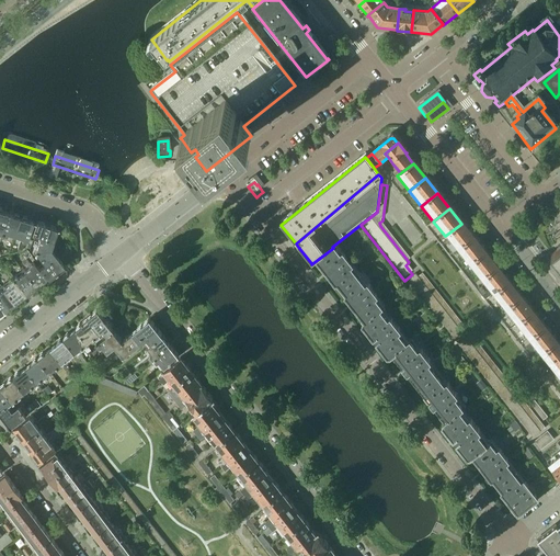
[(13,240),(20,223),(7,218),(0,237),(0,242),(11,247),(13,240)]
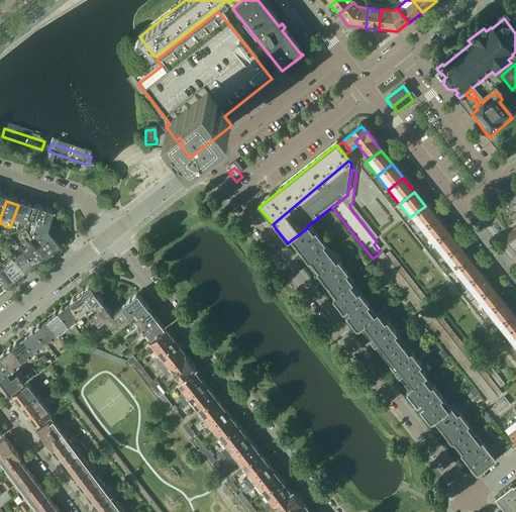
[(29,208),(18,205),(12,221),(19,223),(18,225),(23,227),(29,208)]
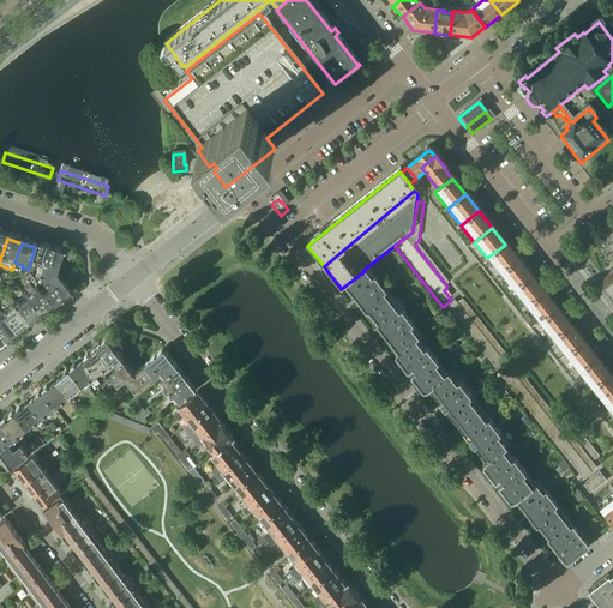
[(505,245),(487,258),(500,275),(518,260),(505,245)]
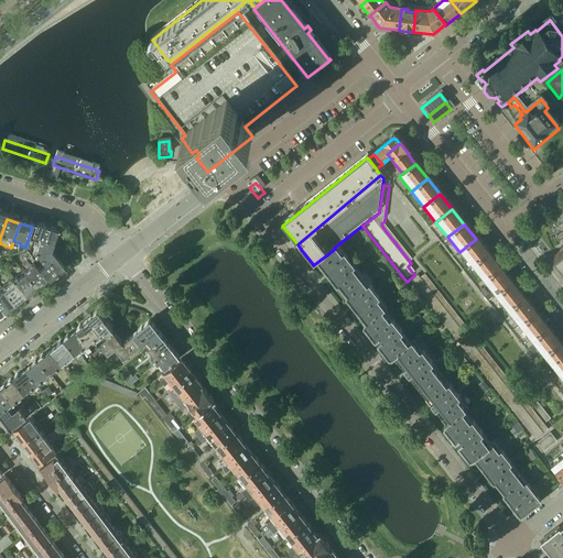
[(34,228),(30,239),(39,242),(33,258),(43,270),(36,275),(44,285),(45,286),(63,272),(50,254),(56,233),(34,227),(34,228)]
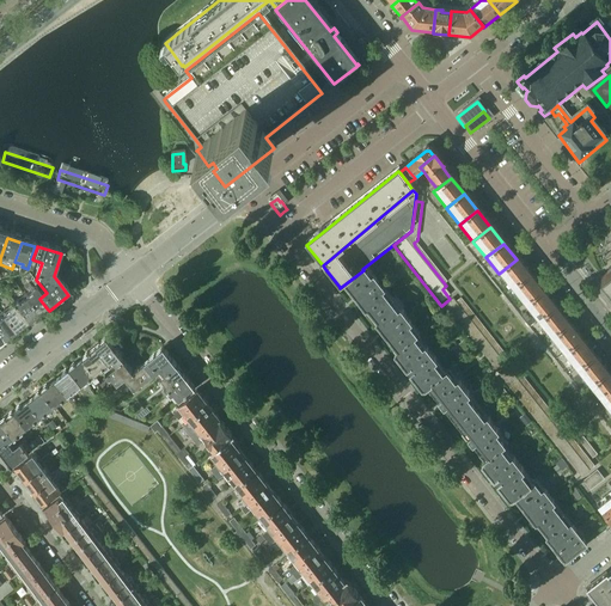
[(517,259),(499,274),(512,291),(529,276),(517,259)]
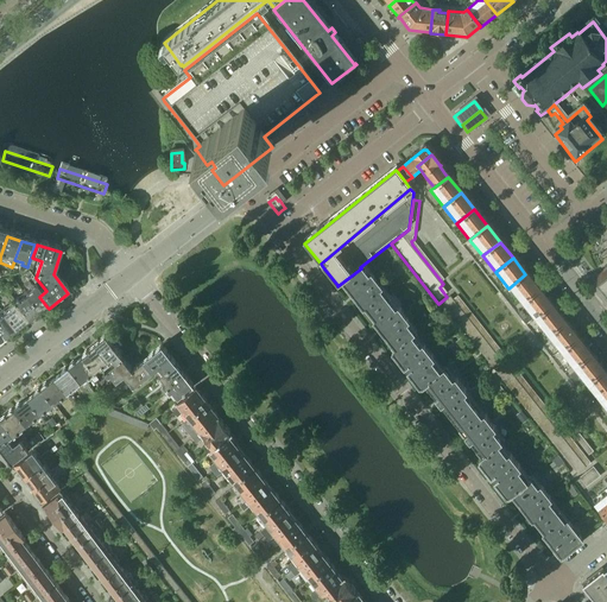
[(367,316),(386,301),(379,291),(381,289),(371,276),(368,277),(361,268),(342,283),(367,316)]
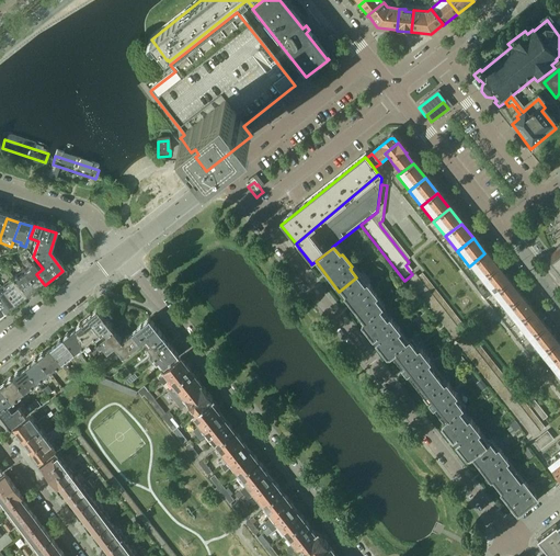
[(559,250),(550,258),(559,270),(559,250)]
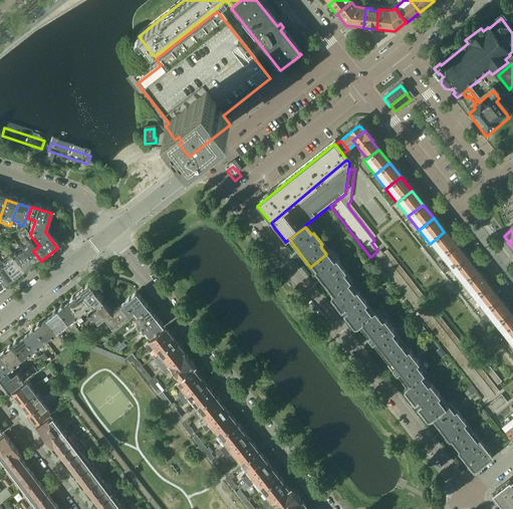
[(444,232),(430,244),(440,258),(455,246),(444,232)]
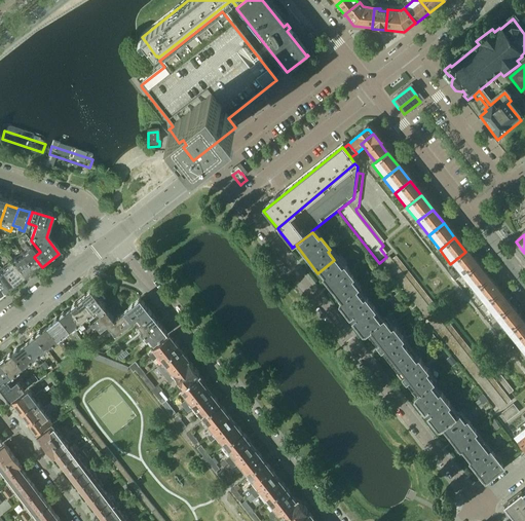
[(26,255),(21,260),(31,273),(41,266),(34,257),(29,250),(25,253),(26,255)]
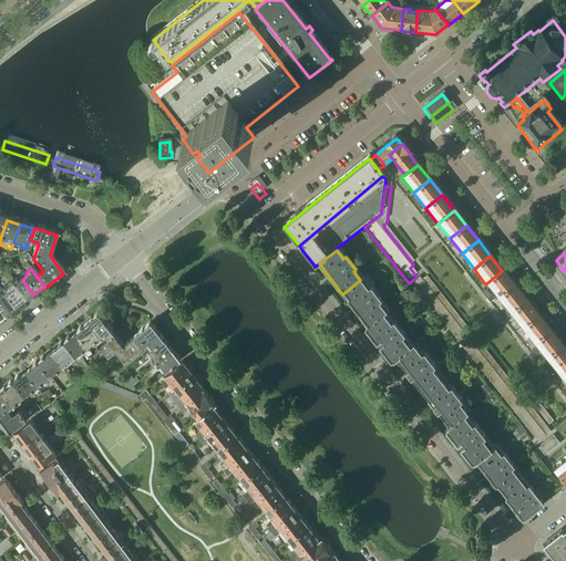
[(502,271),(485,284),(497,299),(514,287),(502,271)]
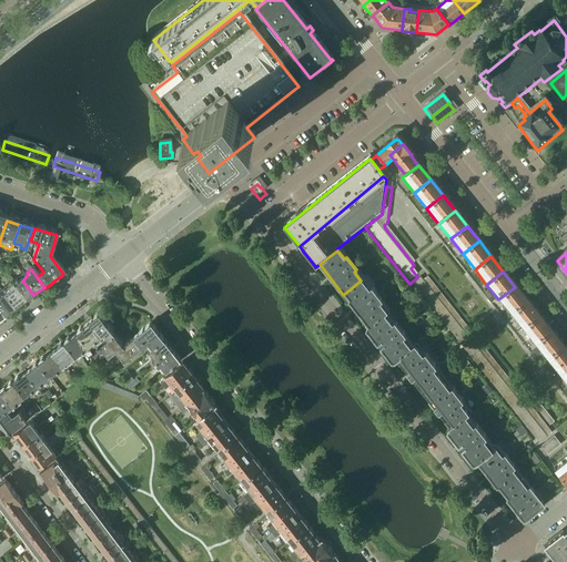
[(8,293),(1,297),(13,312),(23,303),(10,286),(11,285),(4,277),(1,279),(8,288),(6,289),(8,293)]
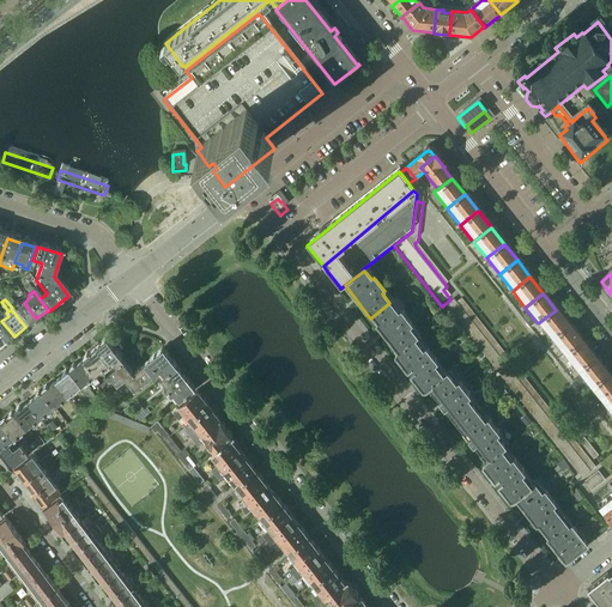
[(25,327),(36,319),(24,303),(17,308),(14,305),(12,308),(11,309),(25,327)]
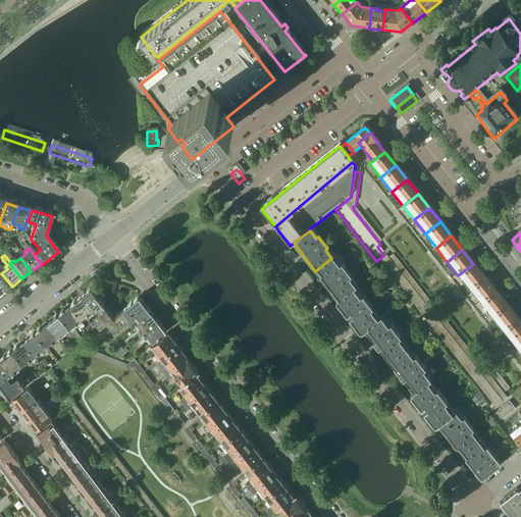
[(339,301),(353,290),(355,288),(348,279),(351,277),(342,265),(339,267),(331,258),(315,271),(339,301)]
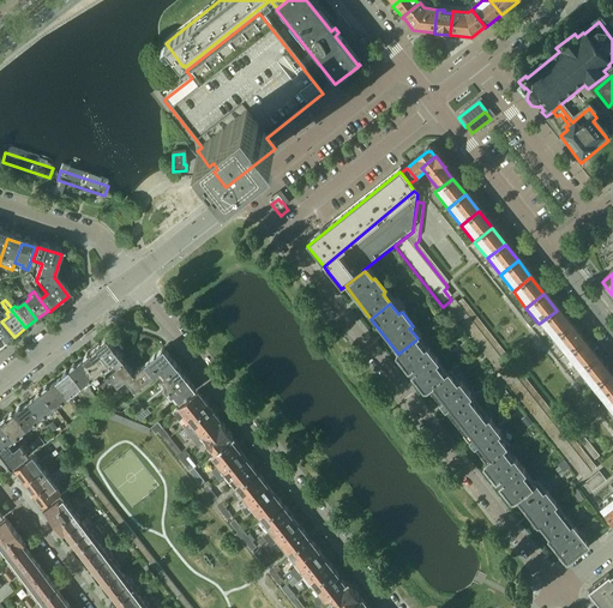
[(595,473),(462,304),(456,307),(454,304),(445,311),(582,483),(595,473)]
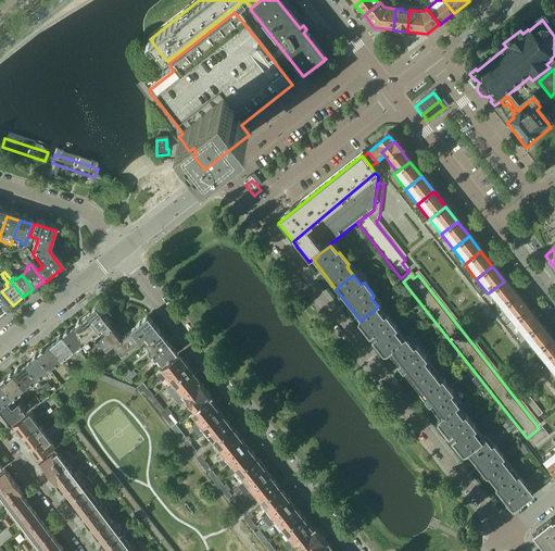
[(504,282),(488,293),(500,309),(516,296),(504,282)]
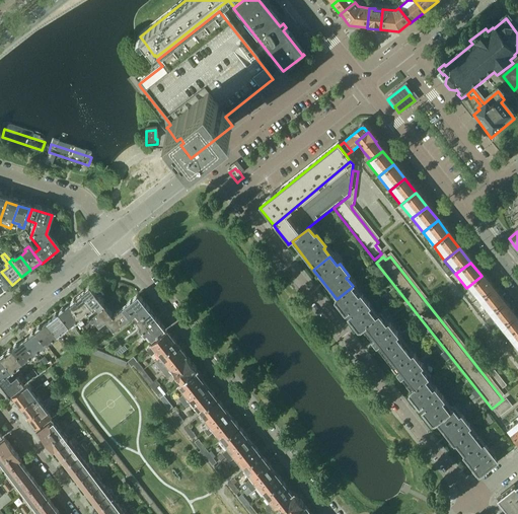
[(0,290),(2,293),(12,285),(1,272),(0,273),(0,290)]
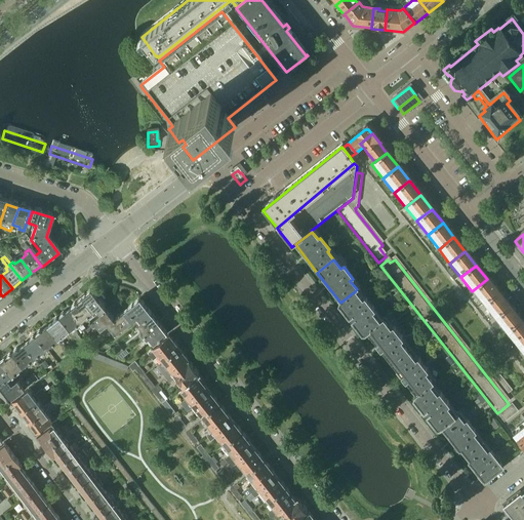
[(487,279),(472,291),(483,306),(498,293),(487,279)]
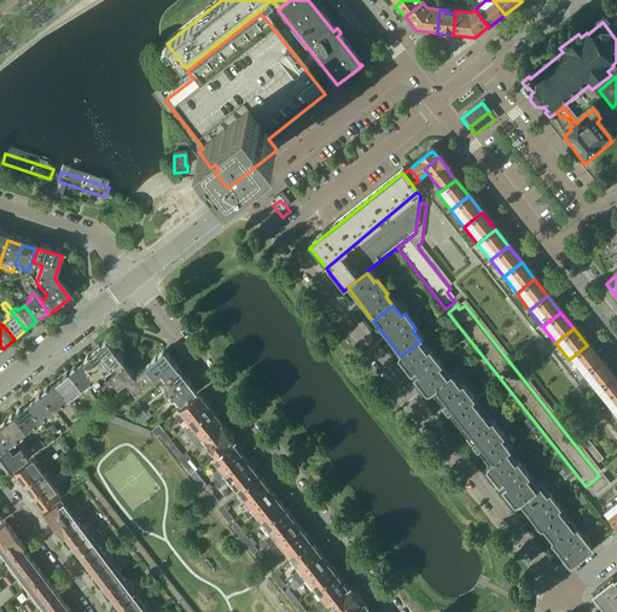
[(450,378),(447,380),(437,369),(441,367),(429,353),(426,354),(418,343),(401,356),(399,357),(399,361),(426,396),(429,396),(431,394),(450,378)]
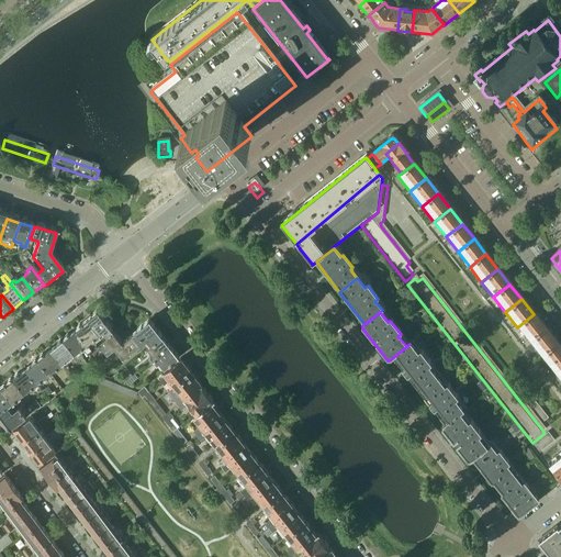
[(102,335),(105,341),(113,335),(97,314),(90,320),(90,321),(87,323),(98,338),(102,335)]
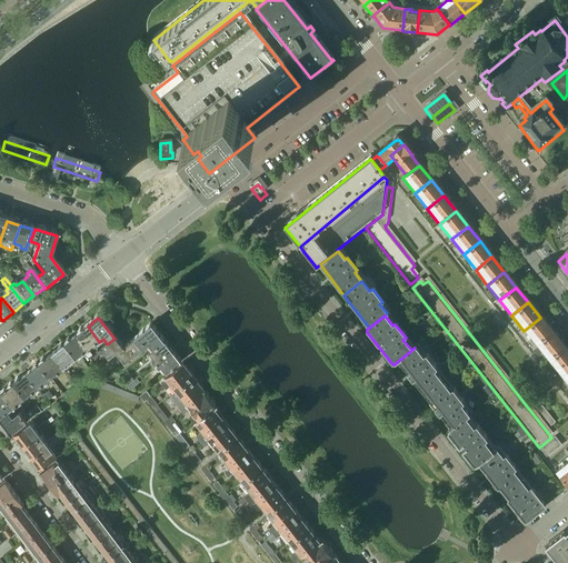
[(535,345),(536,345),(552,333),(540,318),(524,331),(528,335),(521,340),(529,350),(535,345)]
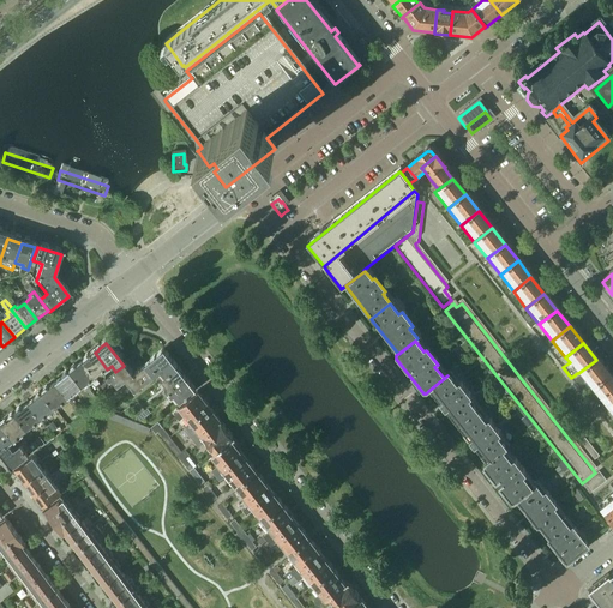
[(95,353),(82,363),(94,379),(107,369),(95,353)]
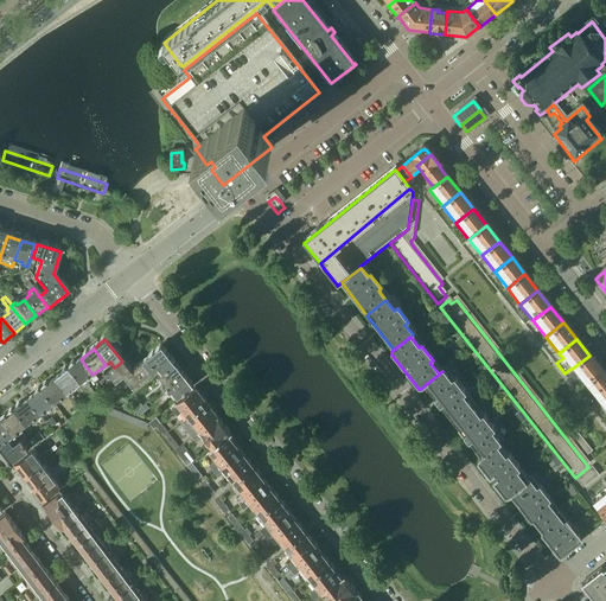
[(154,375),(159,371),(171,362),(161,350),(145,362),(154,375)]
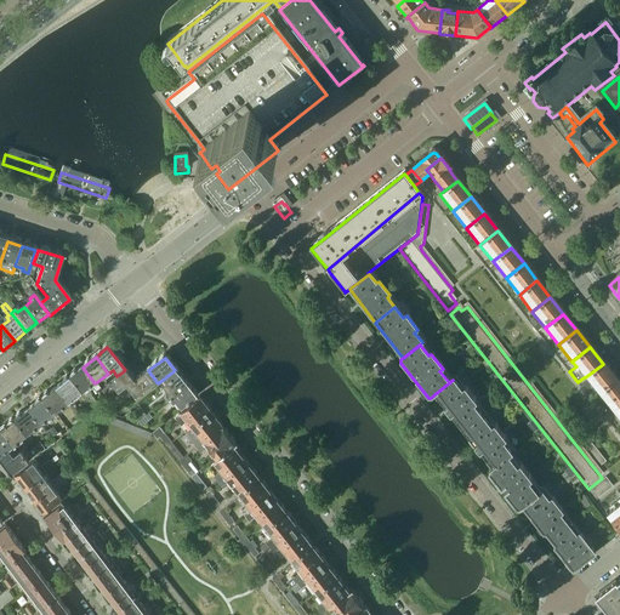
[(598,394),(616,381),(603,364),(585,377),(590,383),(582,388),(591,398),(597,393),(598,394)]
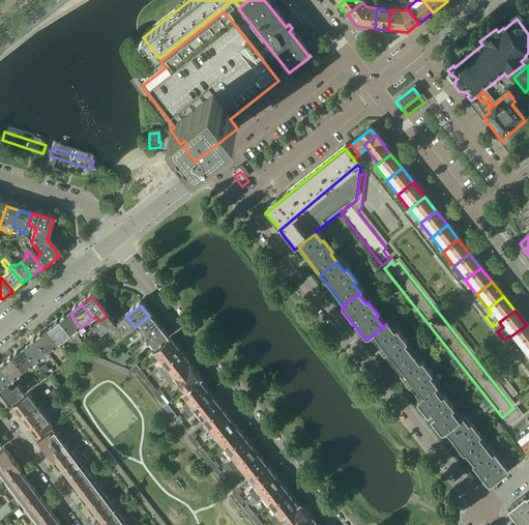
[(69,337),(81,327),(70,314),(59,323),(69,337)]
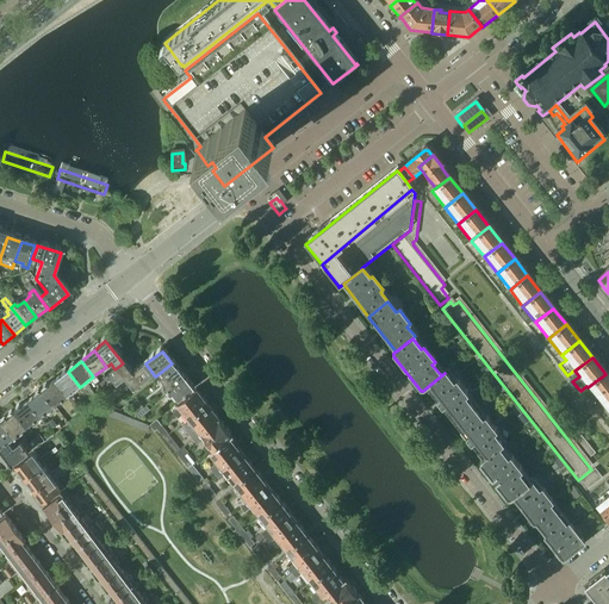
[(131,374),(123,363),(115,369),(104,378),(107,381),(110,380),(116,387),(124,381),(131,374)]
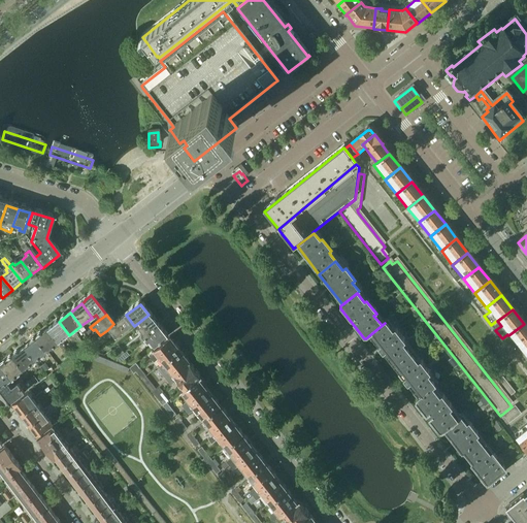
[(126,315),(113,324),(107,330),(116,339),(134,326),(126,315)]
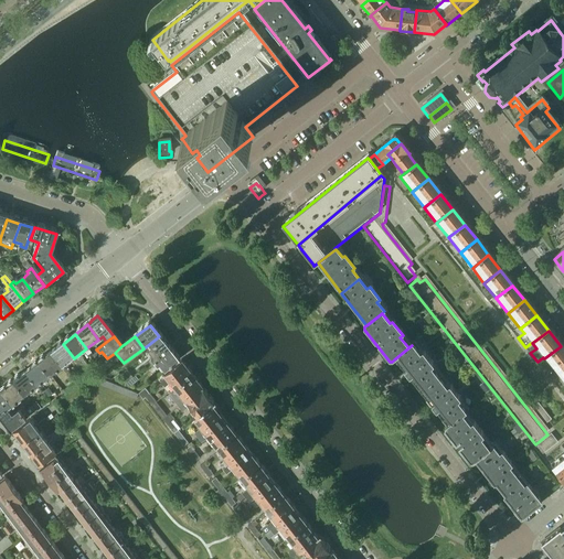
[(151,361),(153,363),(170,350),(159,336),(148,345),(151,350),(148,353),(152,359),(151,361)]
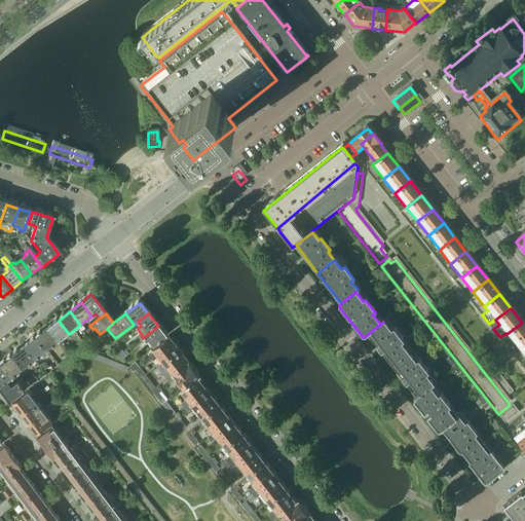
[(59,321),(46,330),(58,343),(55,345),(61,351),(64,349),(59,342),(69,334),(59,321)]
